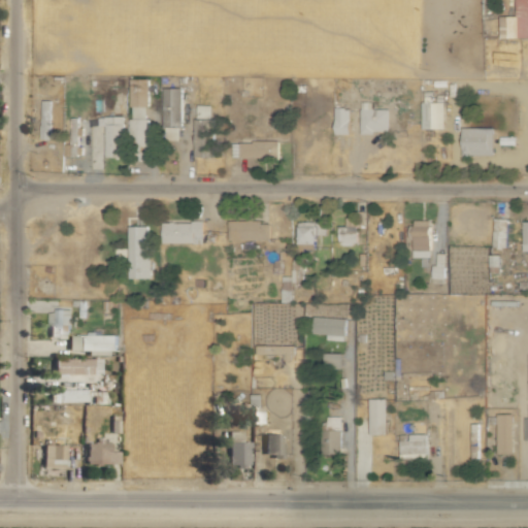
[(502,37),(527,36),(527,0),(517,0),(517,15),(502,15),(502,37)]
